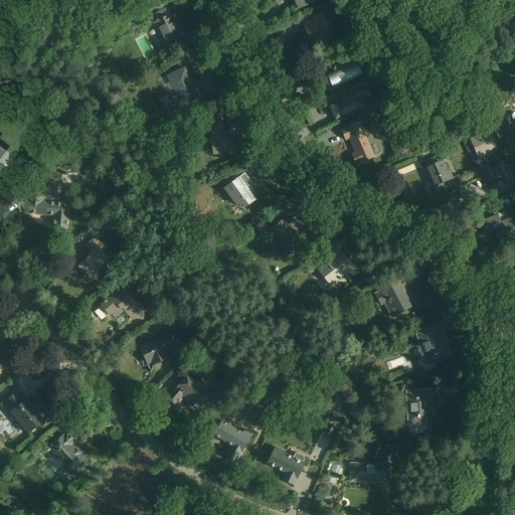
[(296,0),(300,9),(324,0),(296,0)]
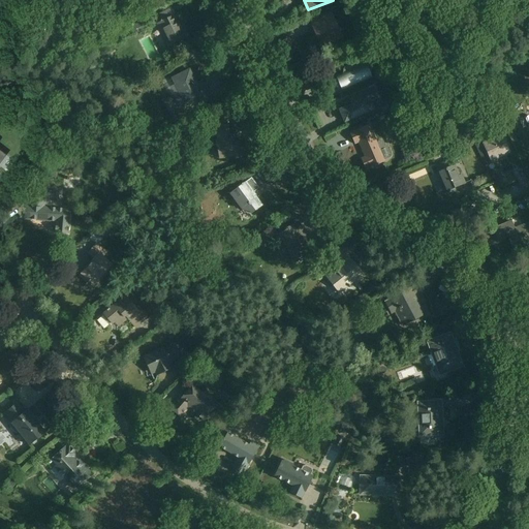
[(172,48),(189,38),(173,6),(155,16),(172,48)]
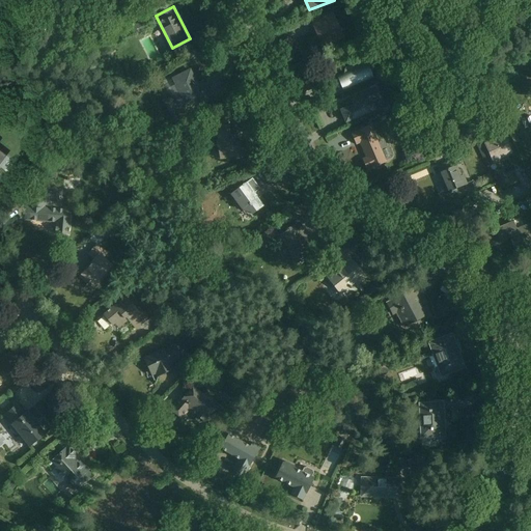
[(325,49),(346,39),(335,10),(312,20),(325,49)]
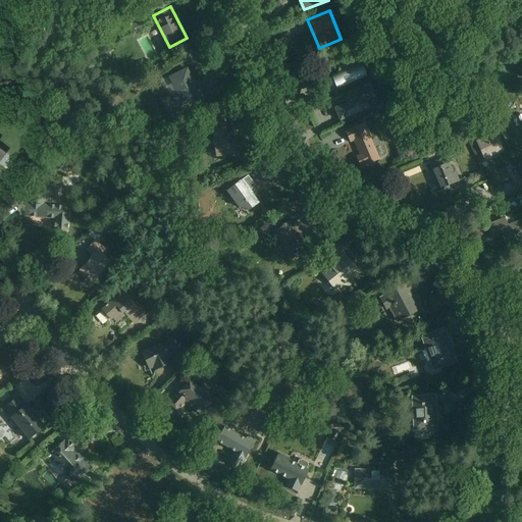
[(337,90),(370,76),(365,63),(332,75),(337,90)]
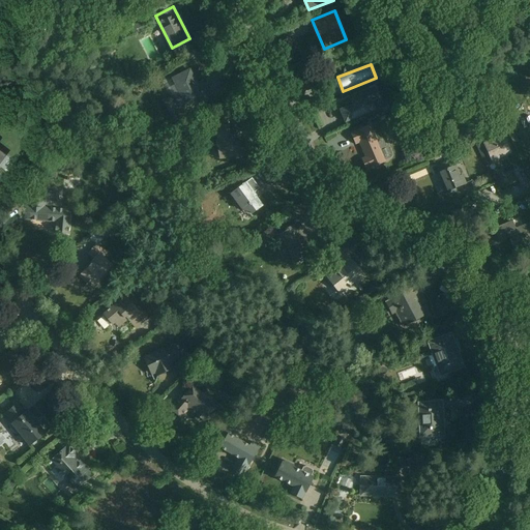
[(182,116),(215,100),(205,80),(199,83),(192,68),(165,82),(182,116)]
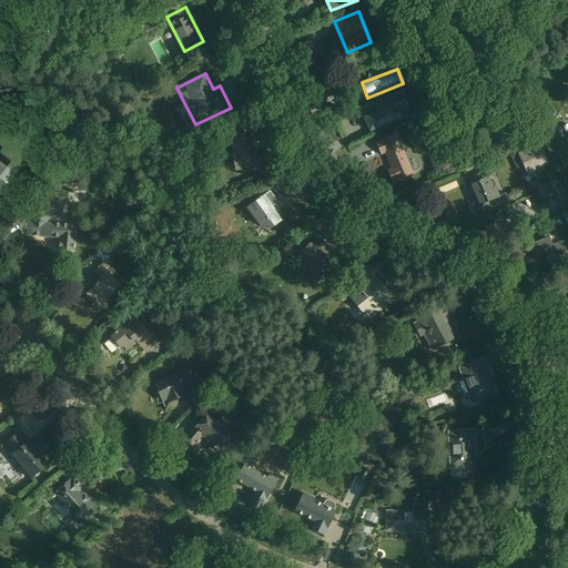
[(373,132),(405,118),(396,98),(376,107),(379,113),(366,119),(373,132)]
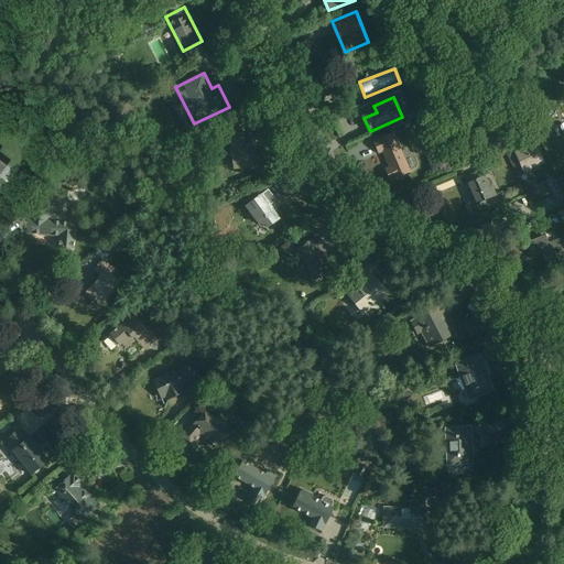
[(230,134),(234,170),(259,167),(257,143),(247,143),(247,132),(230,134)]
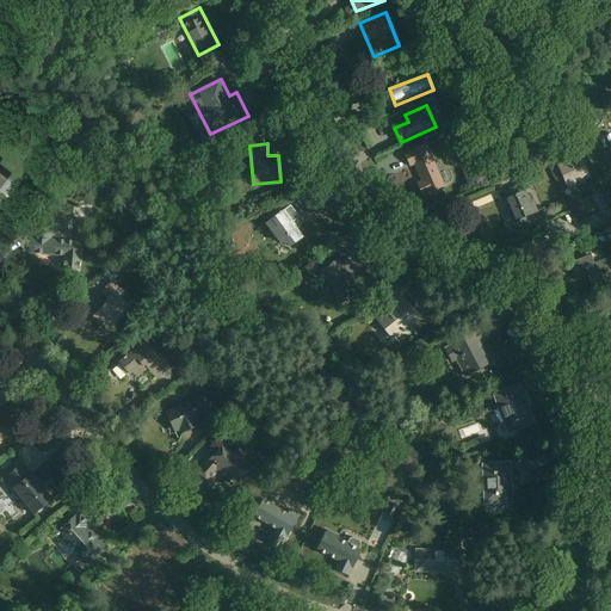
[(424,197),(446,186),(426,143),(405,154),(411,167),(415,165),(423,181),(418,184),(424,197)]
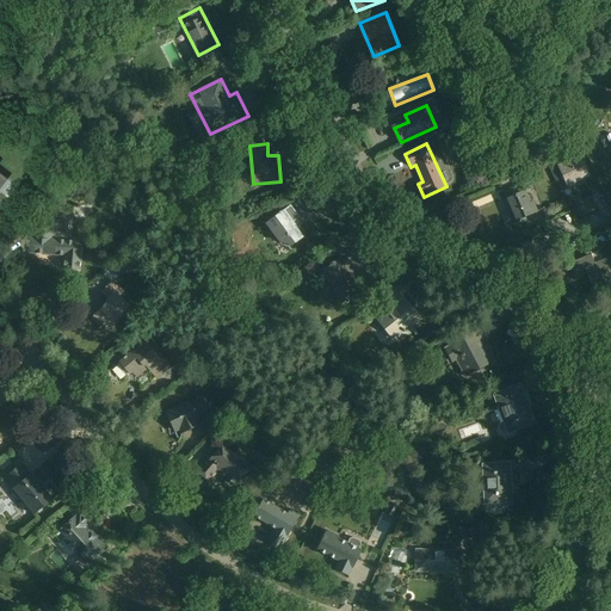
[(568,187),(593,178),(584,155),(559,166),(568,187)]
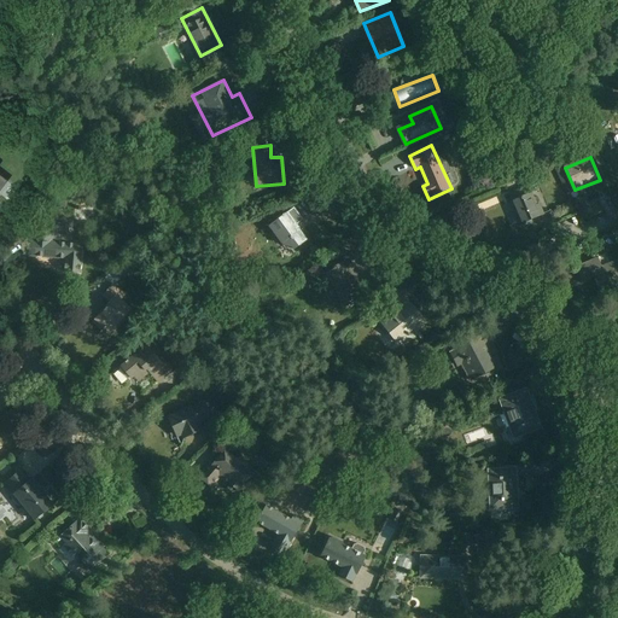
[(513,200),(524,225),(542,216),(532,192),(513,200)]
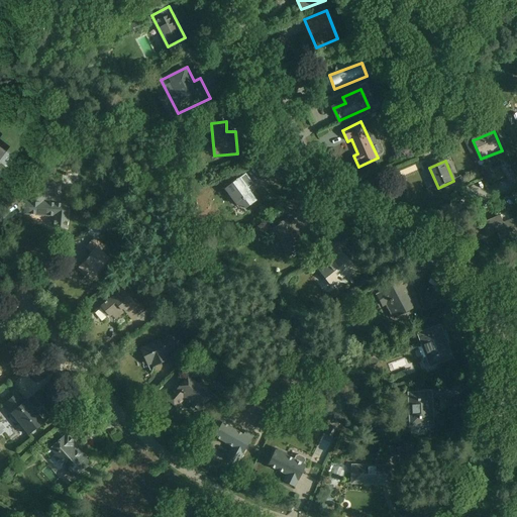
[(417,167),(419,173),(425,171),(422,165),(417,167)]
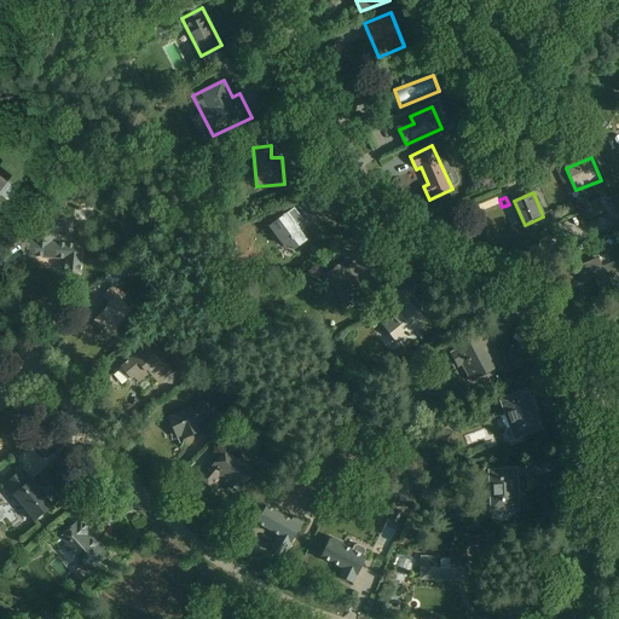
[(579,209),(563,212),(566,231),(582,229),(579,209)]
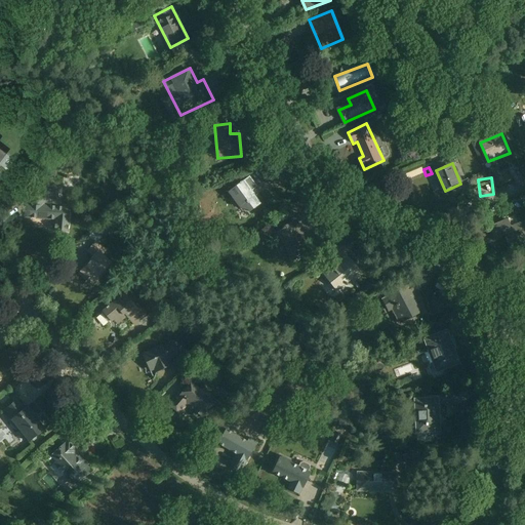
[(245,215),(263,203),(247,179),(230,192),(245,215)]
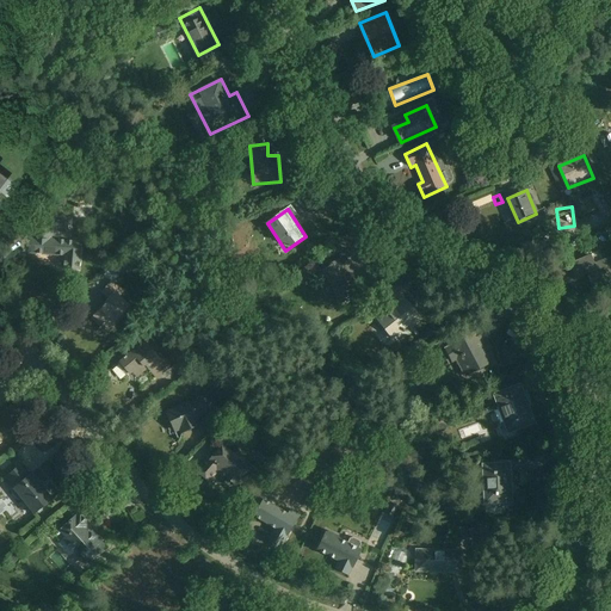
[(62,269),(82,270),(85,241),(54,239),(55,224),(32,222),(30,254),(63,257),(62,269)]
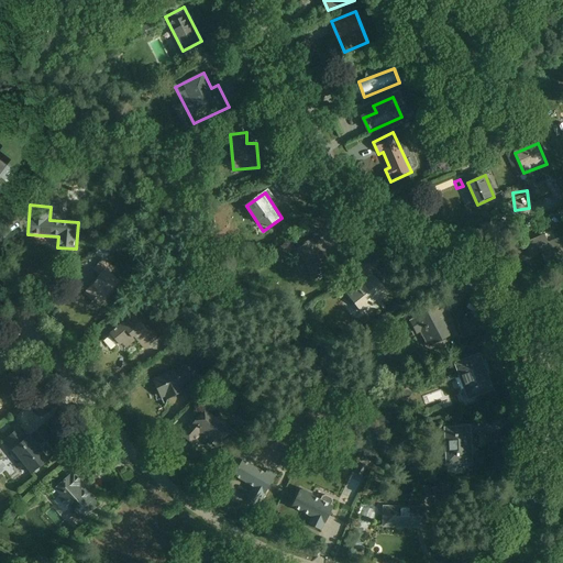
[(545,265),(562,258),(562,245),(559,234),(537,243),(545,265)]
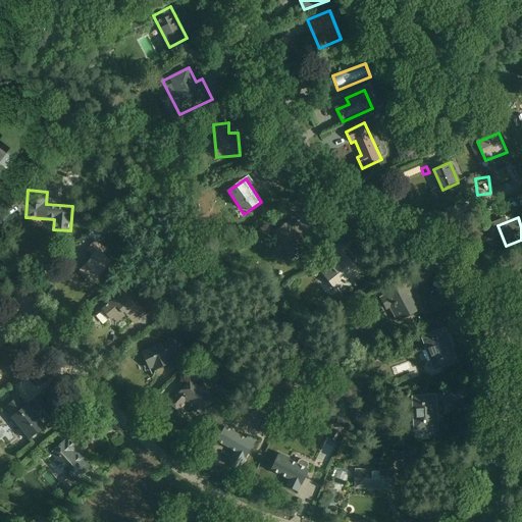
[(290,255),(308,247),(295,219),(276,227),(290,255)]
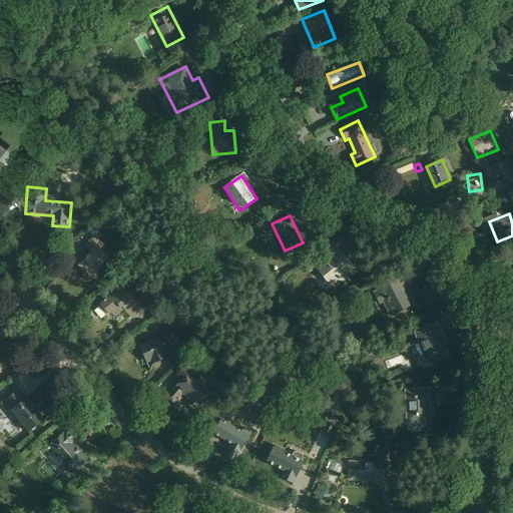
[(335,288),(355,269),(333,241),(322,250),(332,261),(319,272),(335,288)]
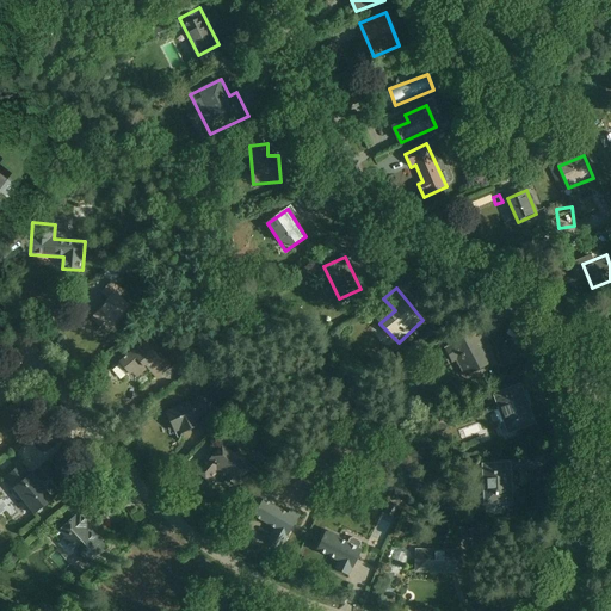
[(110,333),(134,306),(116,291),(92,319),(110,333)]
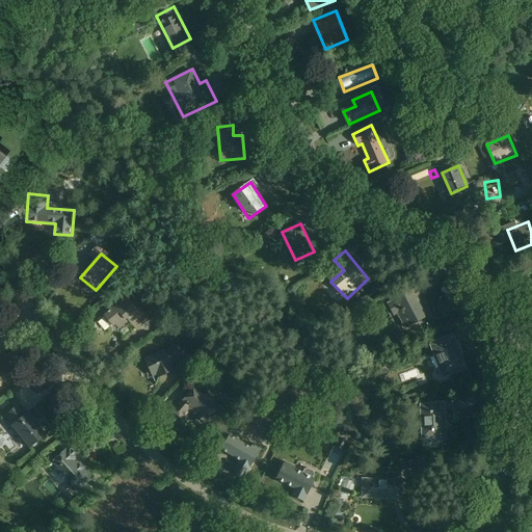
[(407,333),(433,319),(421,295),(426,293),(422,285),(388,302),(394,315),(398,313),(407,333)]
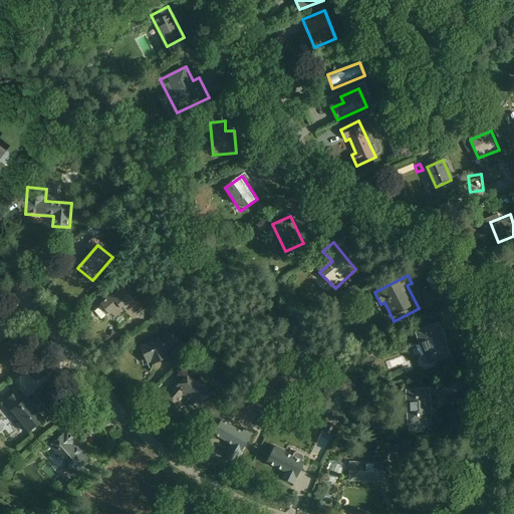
[(132,318),(143,310),(124,285),(101,302),(113,320),(125,311),(132,318)]
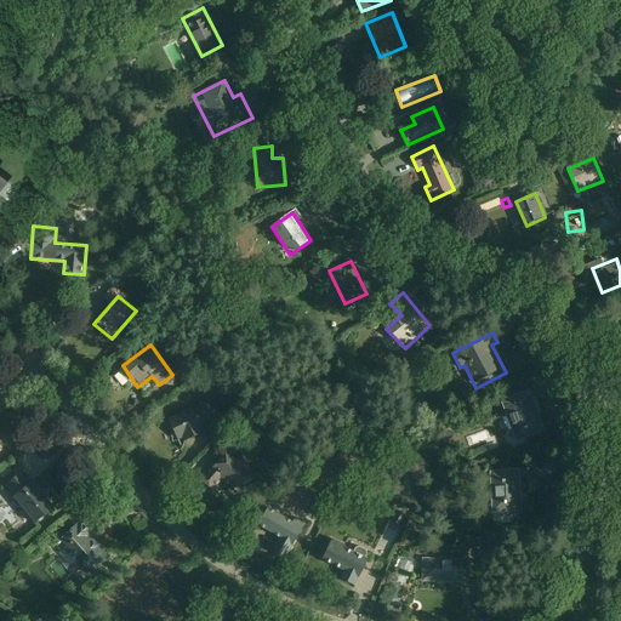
[(518,440),(546,431),(531,389),(503,399),(518,440)]
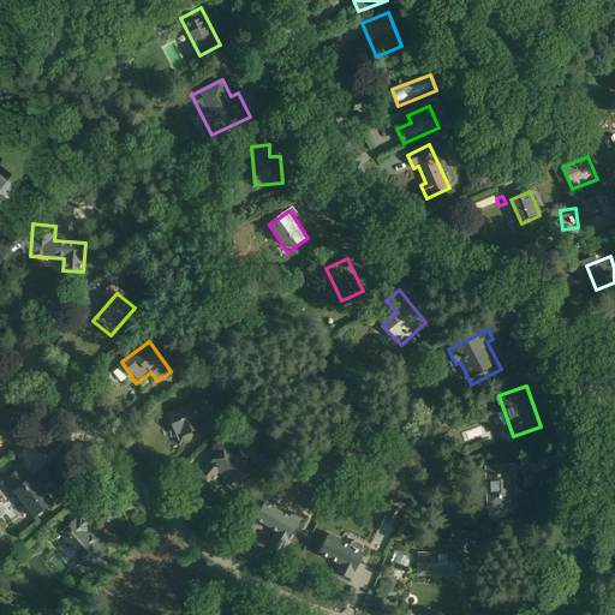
[(214,416),(206,398),(168,416),(180,441),(204,429),(201,422),(214,416)]
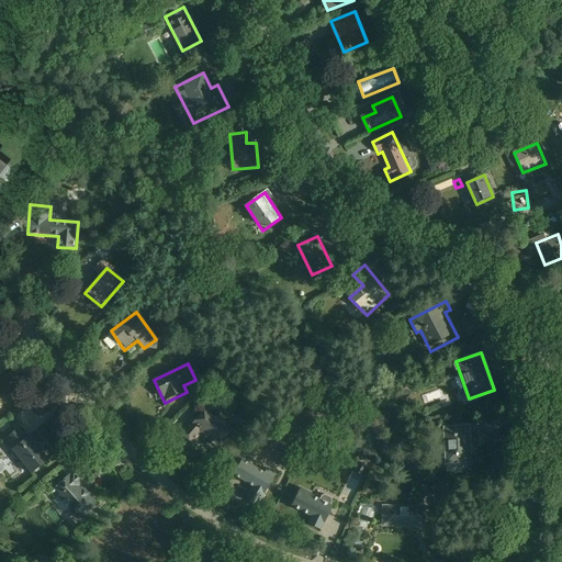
[(218,450),(235,431),(206,407),(182,435),(193,445),(202,436),(218,450)]
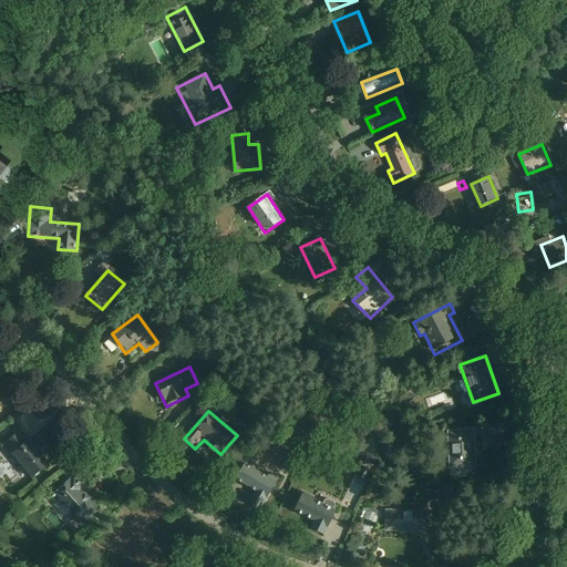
[(449,476),(478,476),(477,429),(447,430),(449,476)]
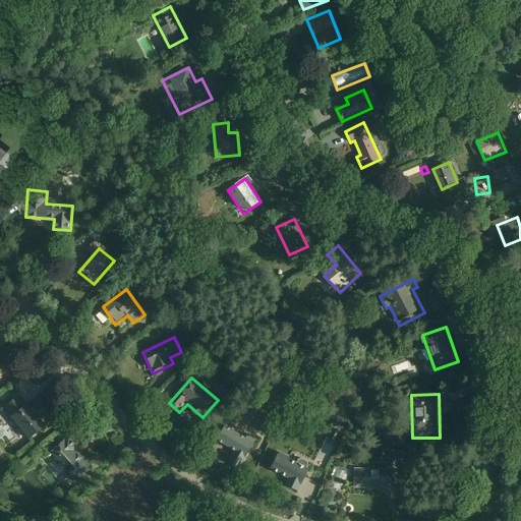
[(5,408),(32,440),(49,426),(21,395),(5,408)]
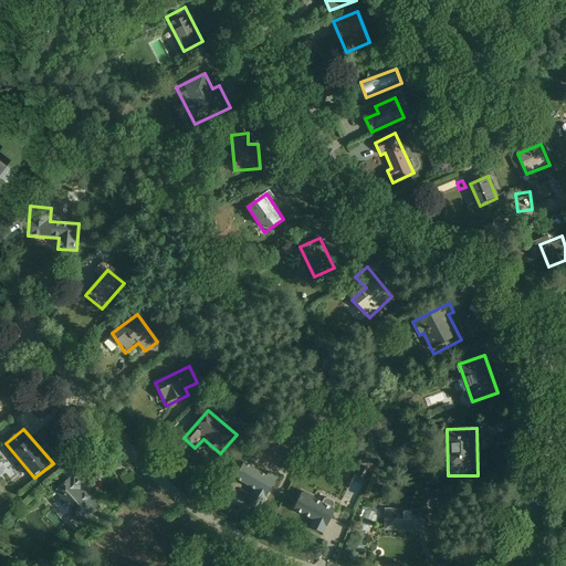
[(249,501),(263,509),(281,480),(247,460),(236,479),(254,490),(249,501)]
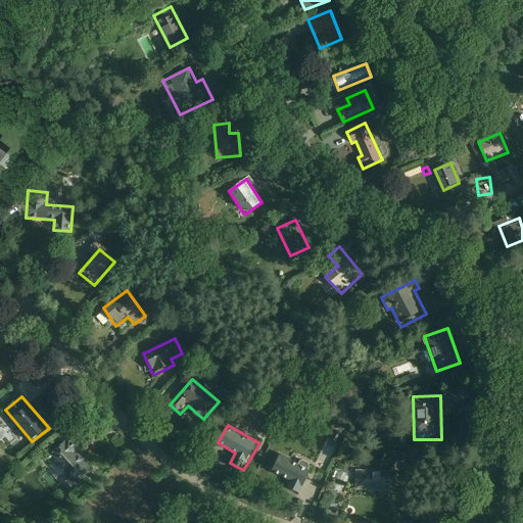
[(49,457),(77,485),(93,469),(77,453),(81,448),(69,437),(49,457)]
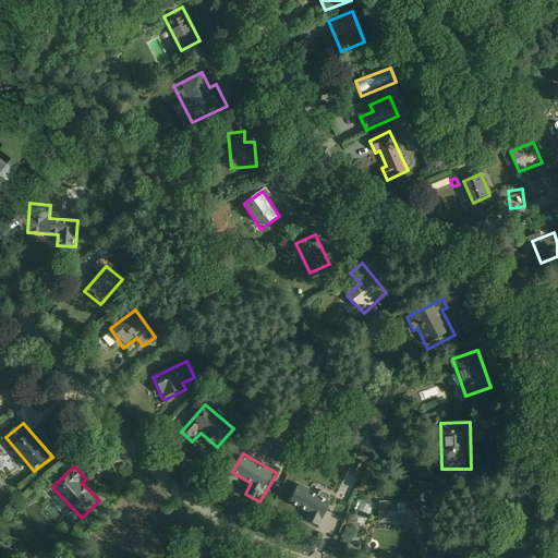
[(320,526),(334,502),(300,485),(290,504),(310,513),(306,519),(320,526)]
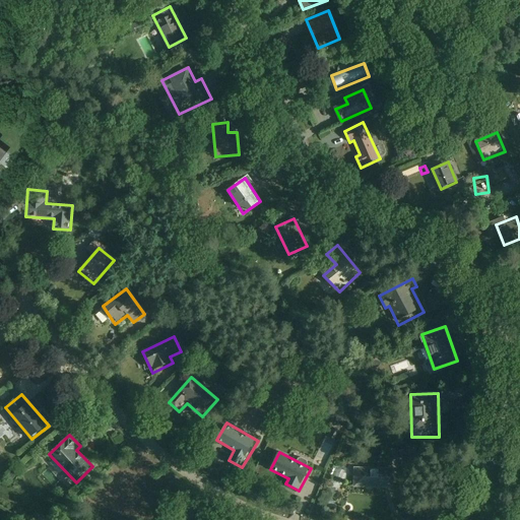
[(355,488),(395,489),(395,468),(355,467),(355,488)]
